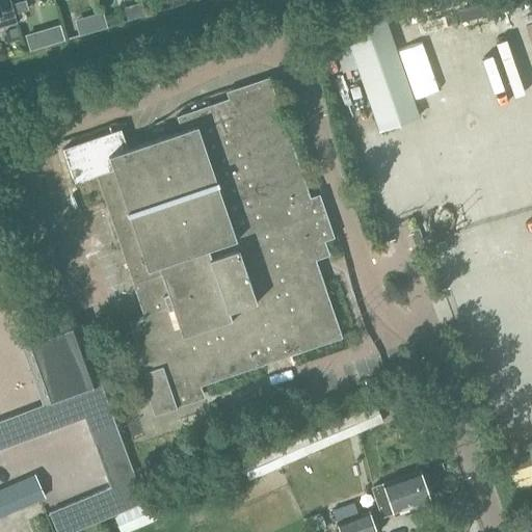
[(0,26),(17,22),(10,4),(0,6),(0,26)]
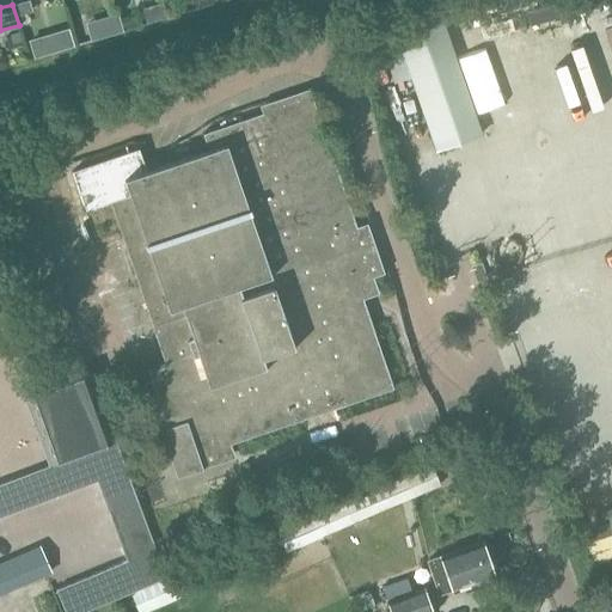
[(481,133),(436,5),(392,22),(436,150),(481,133)]
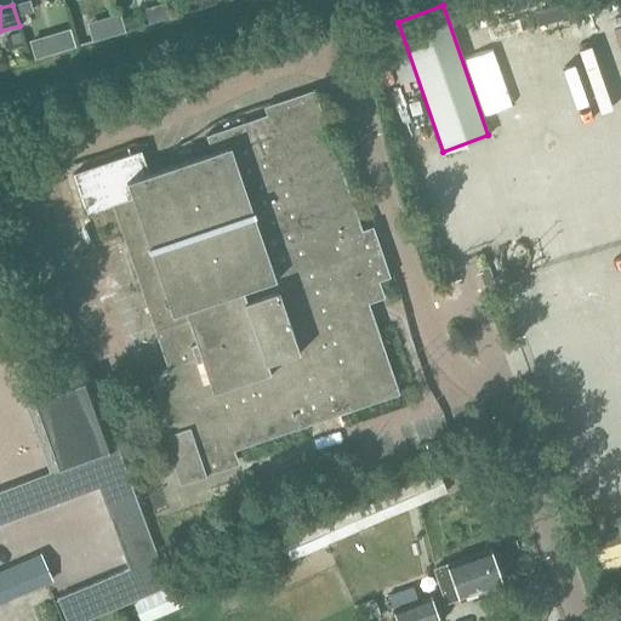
[(28,41),(34,60),(75,46),(70,28),(28,41)]
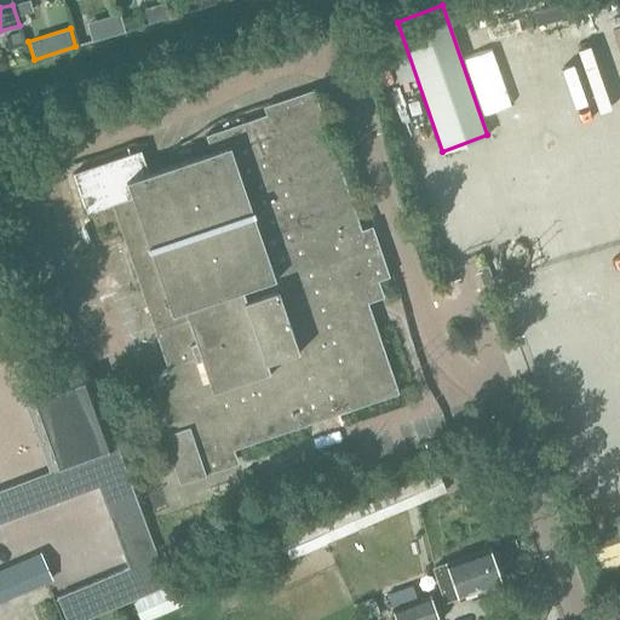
[(331,415),(389,397),(361,305),(379,299),(382,275),(367,230),(346,229),(306,97),(212,126),(217,143),(217,155),(218,155),(116,187),(108,160),(62,174),(89,257),(119,247),(158,371),(147,374),(144,411),(150,429),(173,422),(178,422),(177,431),(150,440),(162,478),(362,417),(331,415)]
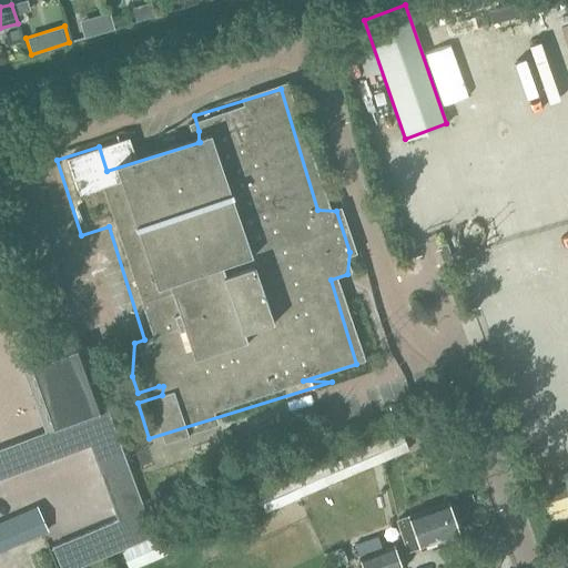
[(447,243),(438,246),(437,246),(442,262),(452,259),(447,243)]
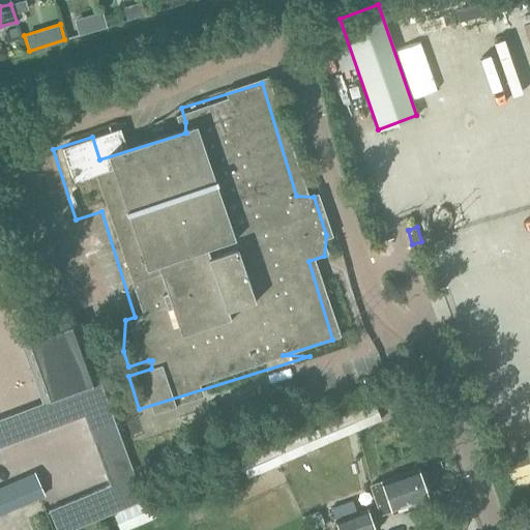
[(21,344),(41,402),(52,399),(67,392),(99,381),(79,323),(21,344)]
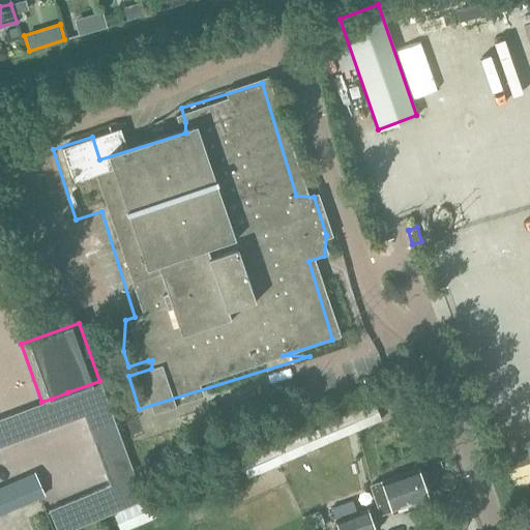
[(67,392),(76,419),(84,416),(89,431),(114,419),(111,410),(99,381),(67,392)]
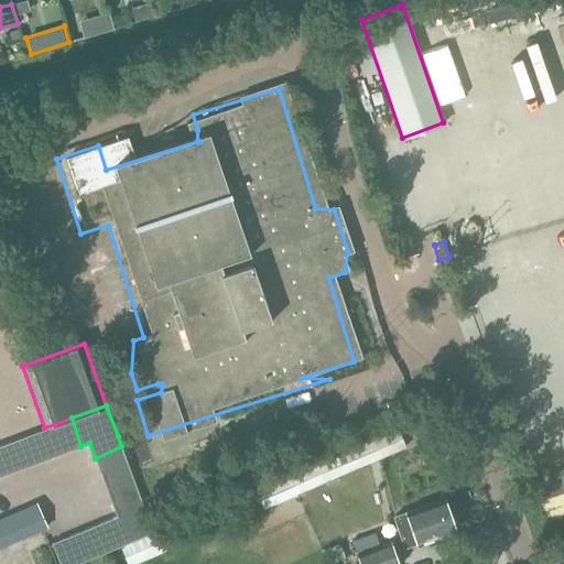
[(55,424),(65,452),(80,446),(72,418),(55,424)]
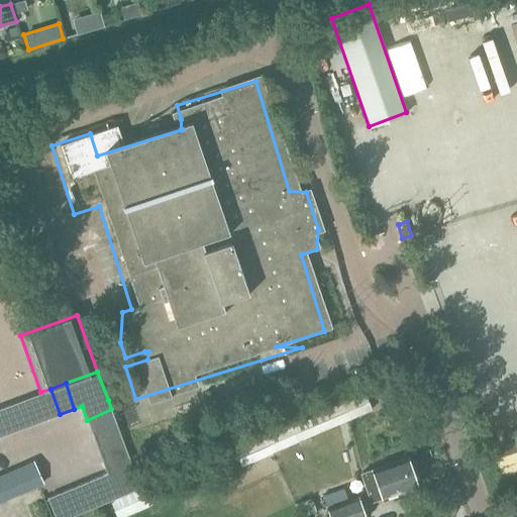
[(41,393),(36,395),(45,420),(60,414),(50,389),(40,392),(41,393)]
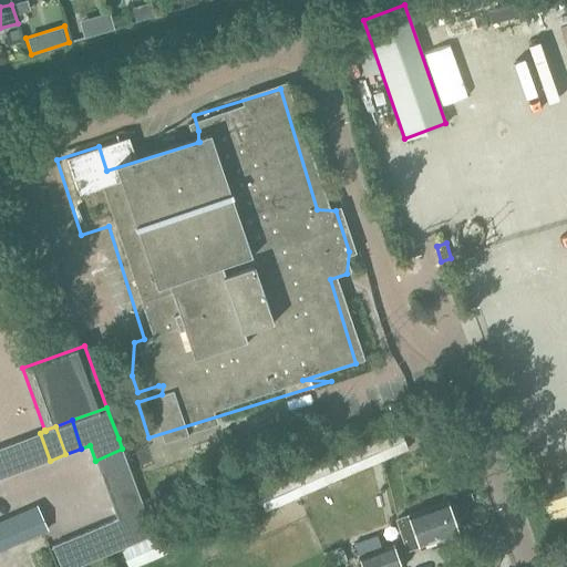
[(265,512),(297,497),(297,496),(409,450),(400,430),(257,492),(265,512)]
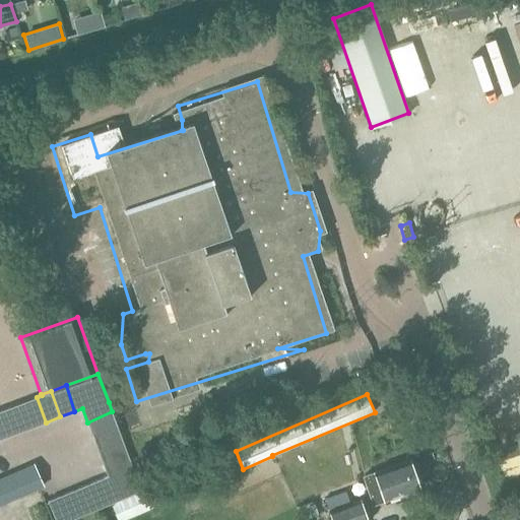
[(22,403),(30,428),(46,423),(37,397),(22,403)]
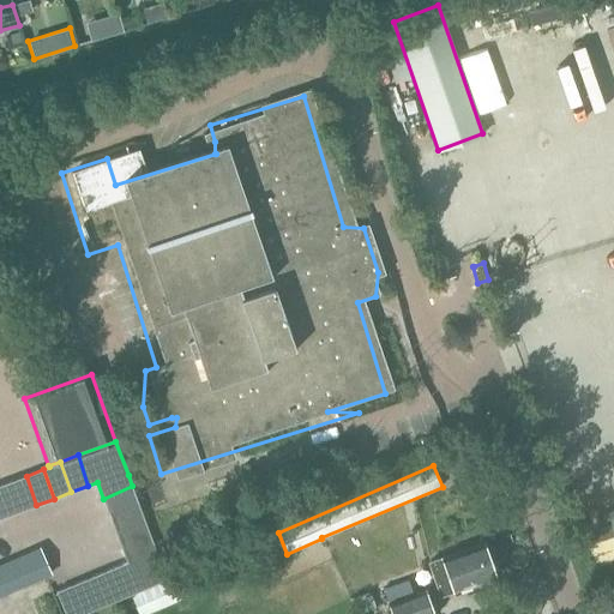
[(10,482),(19,512),(36,505),(26,476),(10,482)]
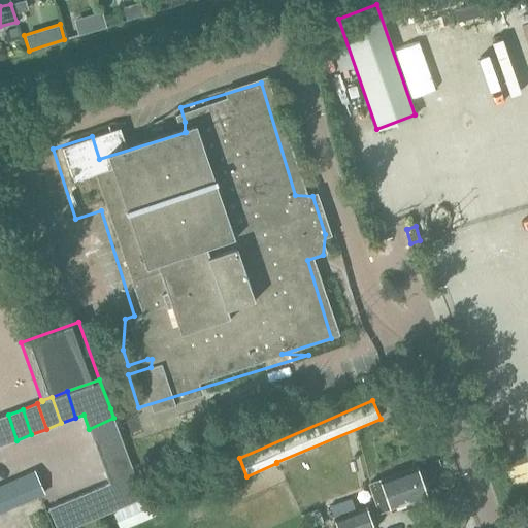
[(0,417),(0,439),(2,446),(17,440),(8,415),(0,417)]
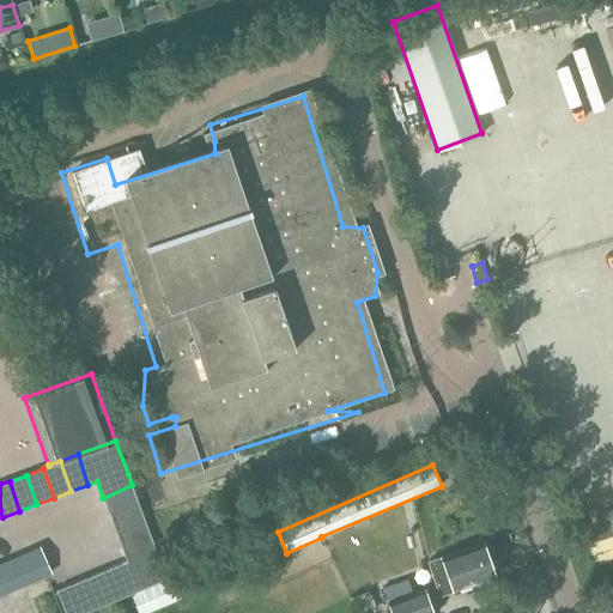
[(132,485),(103,498),(109,514),(138,502),(132,485)]
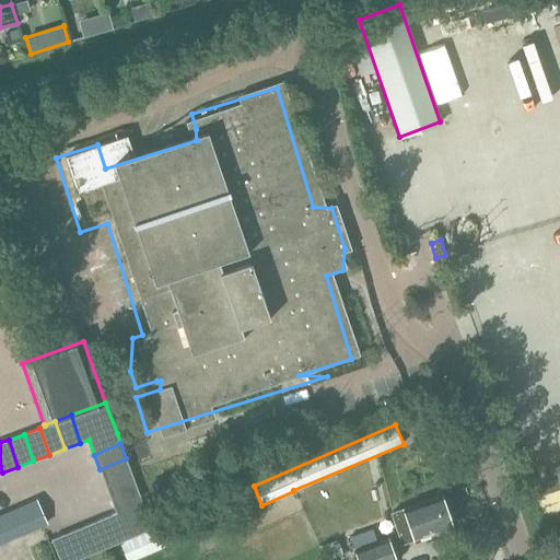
[(126,458),(100,469),(105,486),(132,475),(131,474),(126,458)]
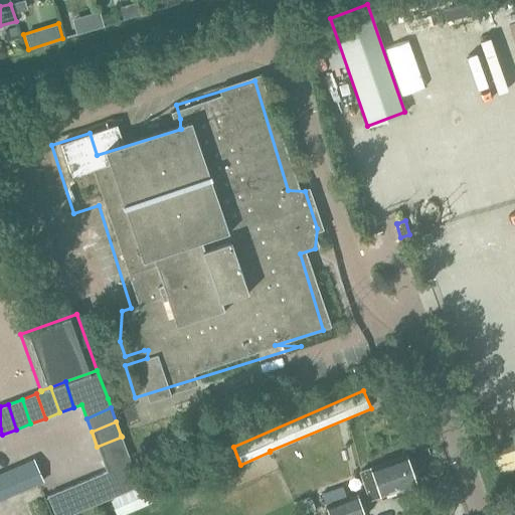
[(97,447),(102,460),(127,450),(122,437),(97,447)]
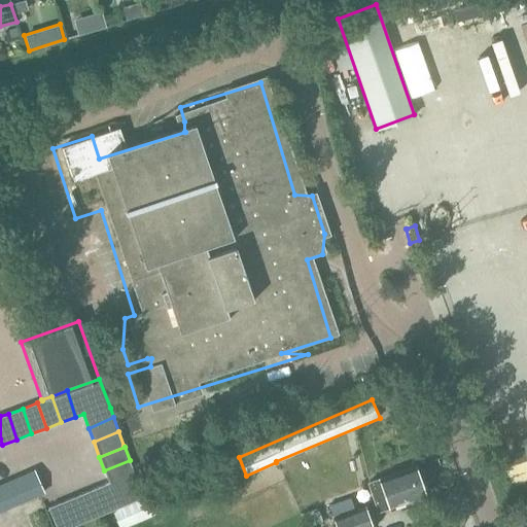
[(109,483),(104,485),(114,510),(143,497),(130,460),(104,470),(109,483)]
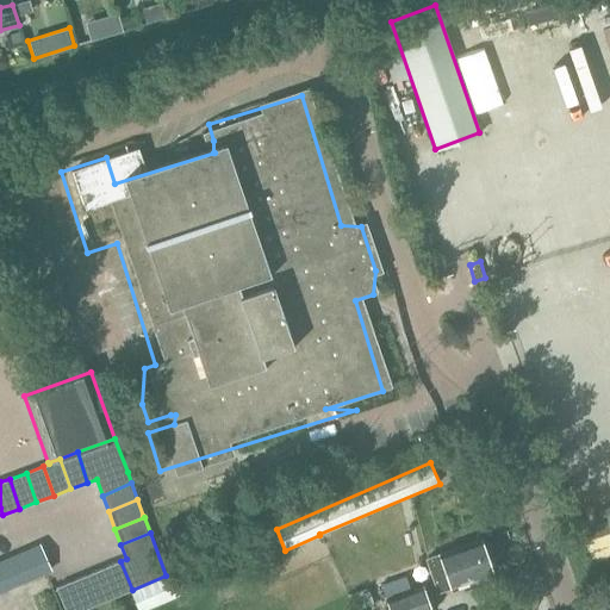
[(484,553),(479,540),(427,559),(437,591),(474,578),(478,587),(492,583),(489,573),(491,573),(490,570),(493,565),(491,558),(484,553)]
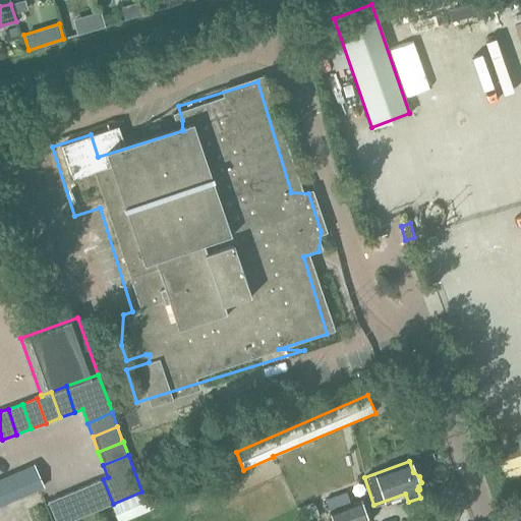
[(0,506),(44,487),(34,464),(0,478),(0,506)]
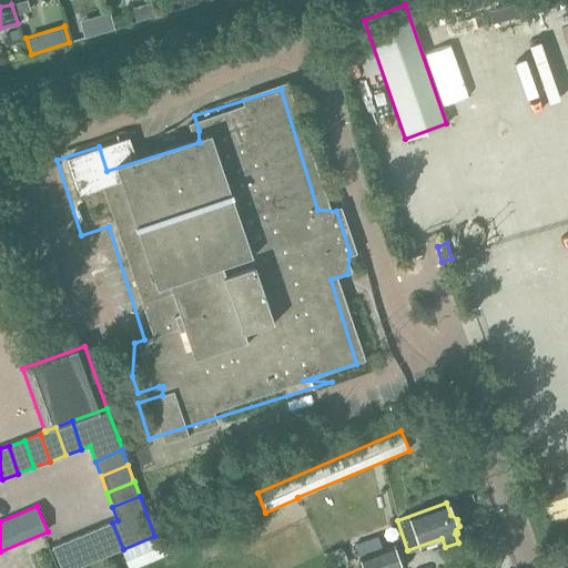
[(112,523),(98,529),(108,556),(123,549),(112,523)]
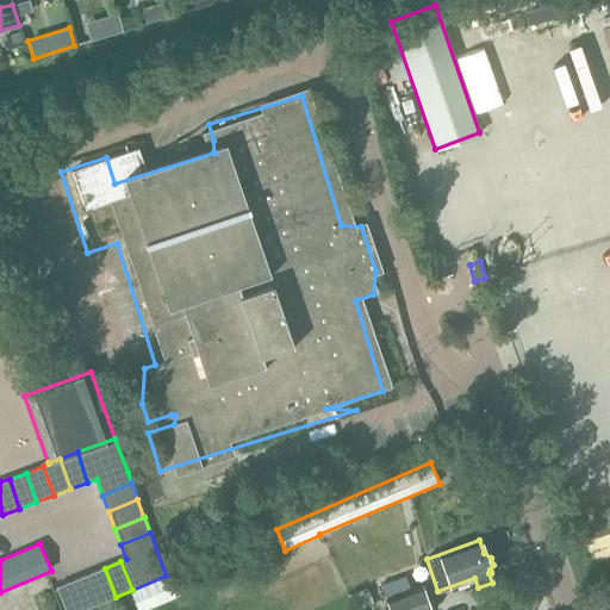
[(105,568),(88,574),(100,603),(116,597),(105,568)]
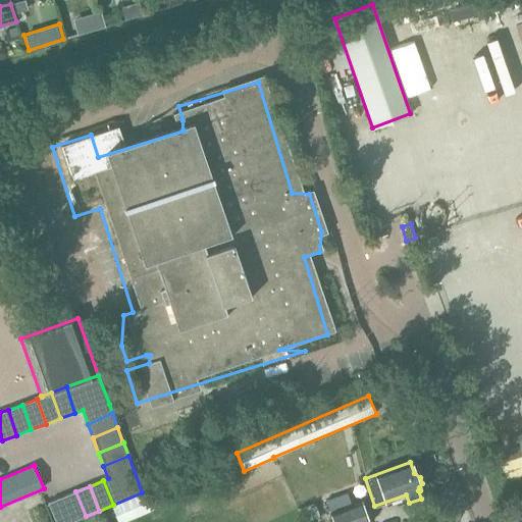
[(75,491),(60,498),(69,521),(71,521),(86,516),(75,491)]
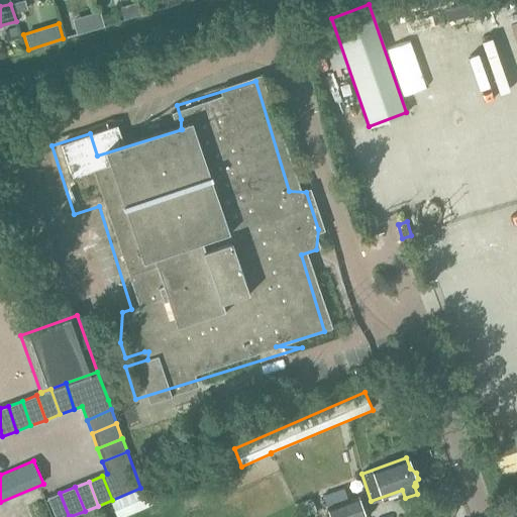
[(347,499),(343,488),(322,496),(329,516),(365,516),(357,496),(347,499)]
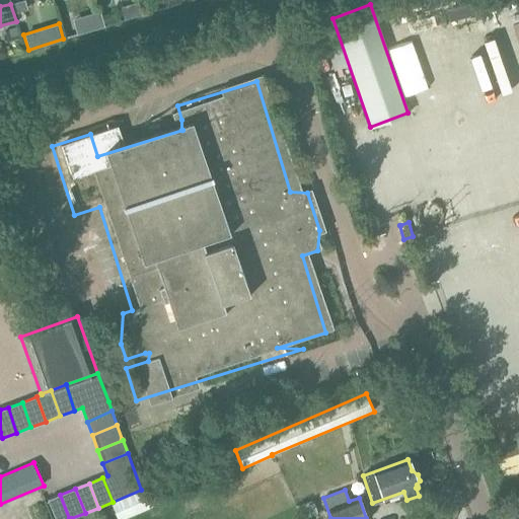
[(69,518),(60,495),(48,501),(55,518),(69,518)]
